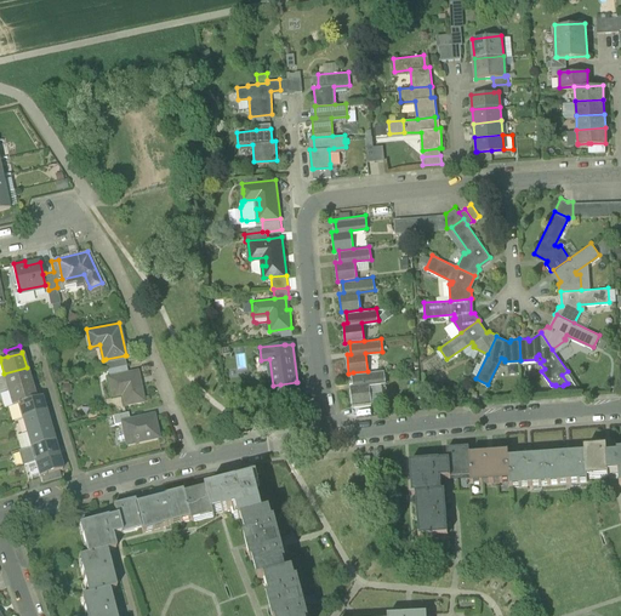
[(127,370),(126,363),(125,355),(106,359),(108,368),(109,375),(127,370)]
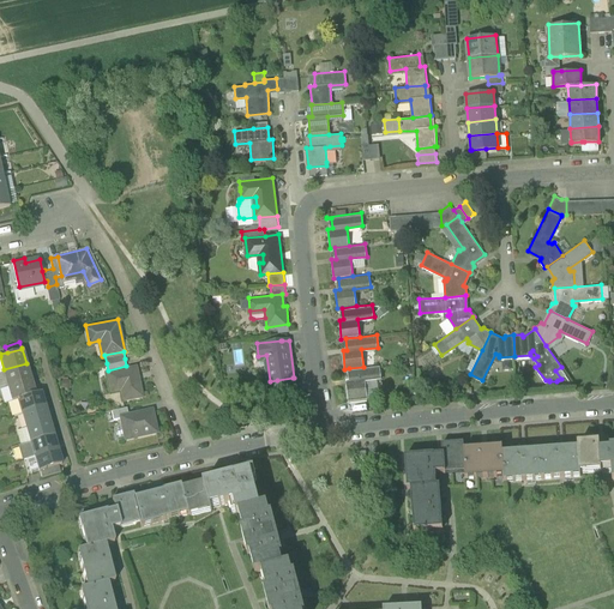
[(26,363),(4,369),(8,384),(30,377),(26,363)]
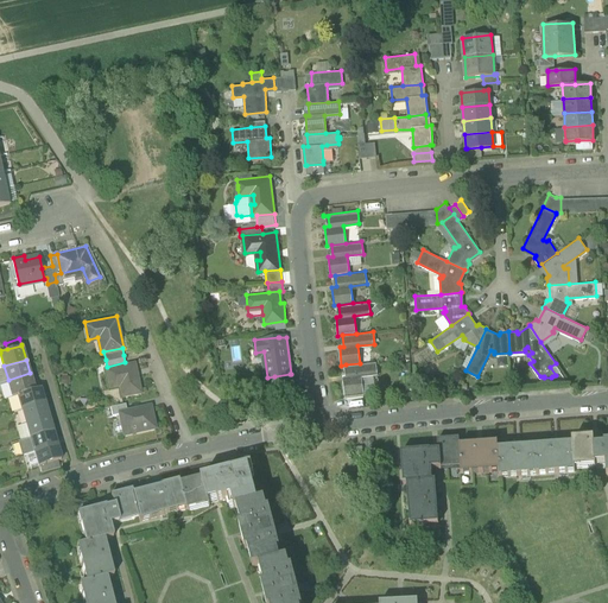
[(118,378),(121,394),(140,389),(134,361),(125,362),(107,367),(105,367),(107,380),(118,378)]
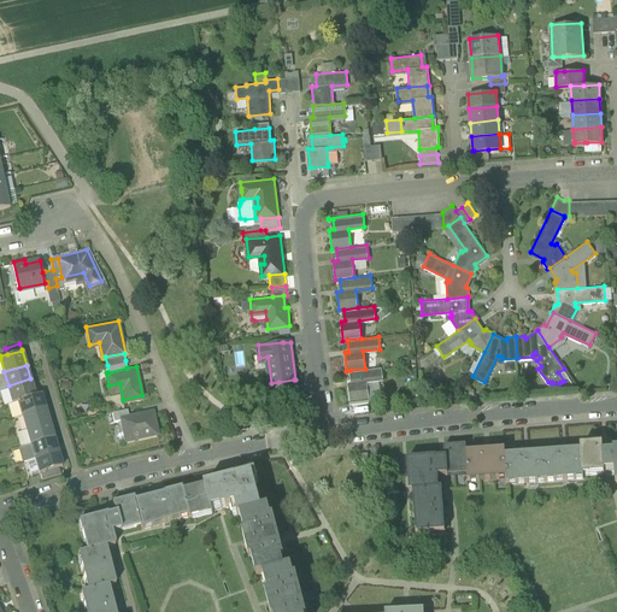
[(382,366),(365,369),(351,370),(352,382),(348,382),(351,402),(369,400),(368,382),(383,380),(382,366)]
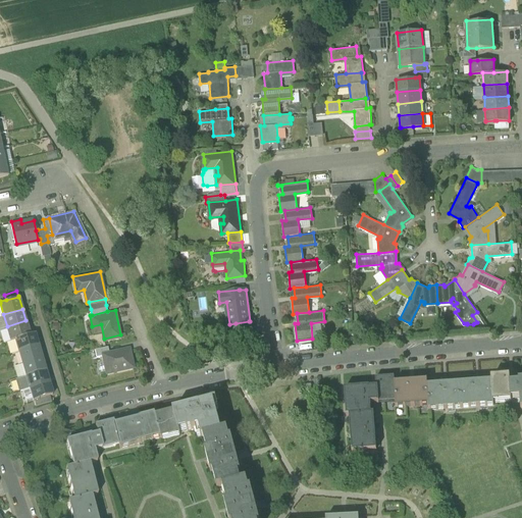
[(30,332),(25,320),(7,326),(10,339),(14,338),(30,332)]
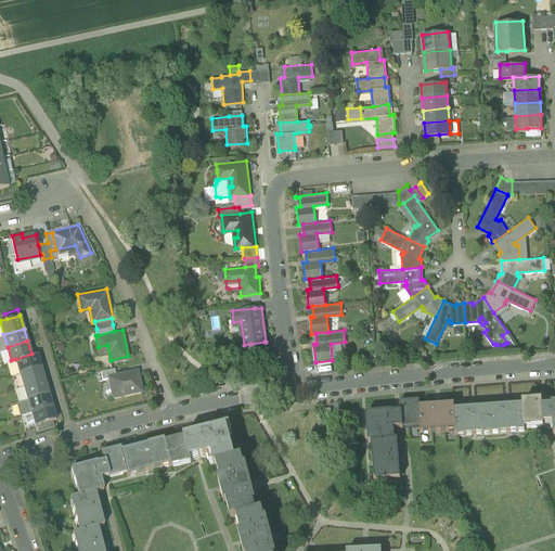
[(252,351),(266,351),(265,342),(250,344),(252,351)]
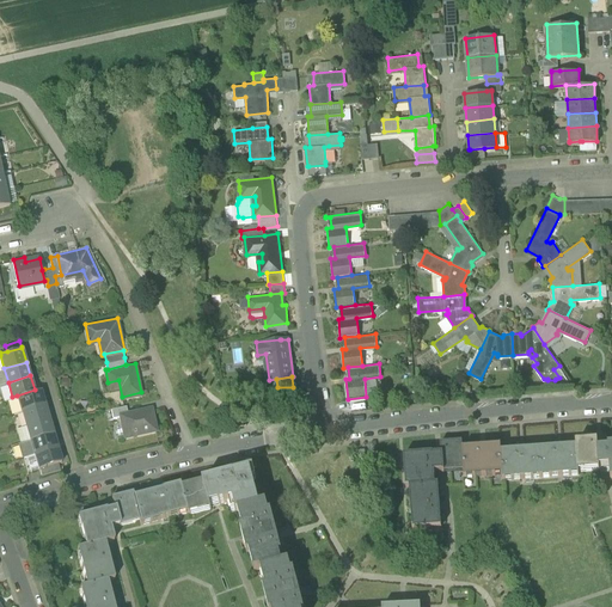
[(40,388),(35,390),(17,396),(22,410),(44,403),(40,388)]
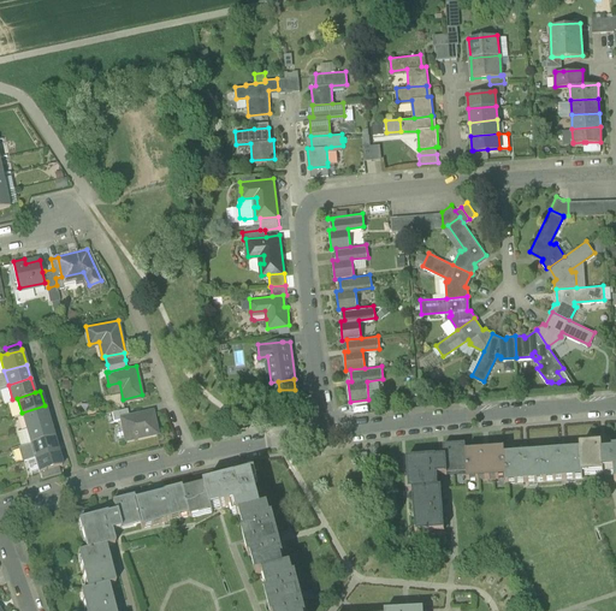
[(49,420),(45,405),(22,413),(25,427),(49,420)]
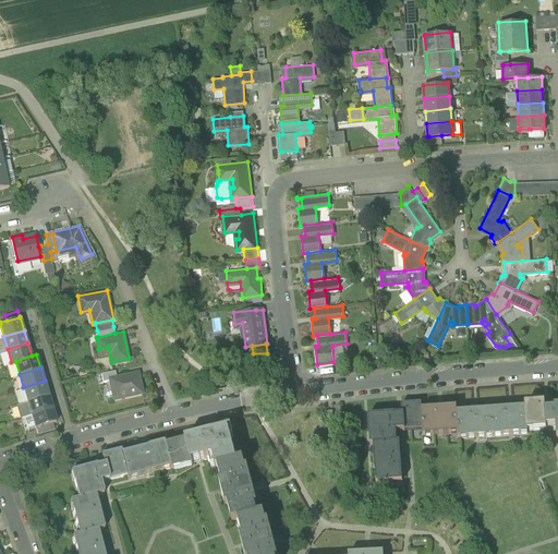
[(101,372),(104,380),(110,377),(118,375),(117,369),(101,372)]
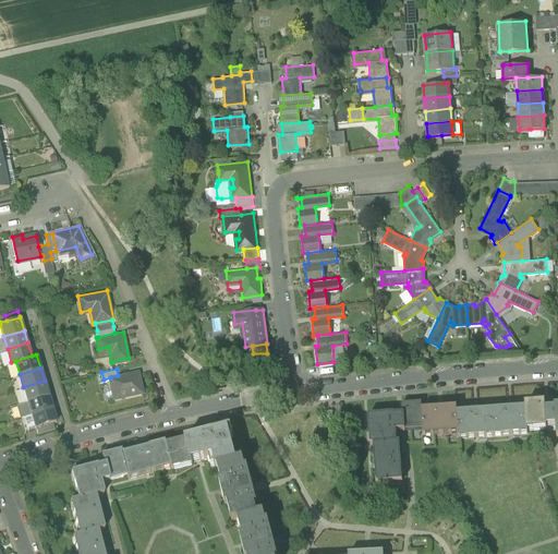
[(110,377),(116,397),(143,392),(137,371),(118,375),(110,377)]
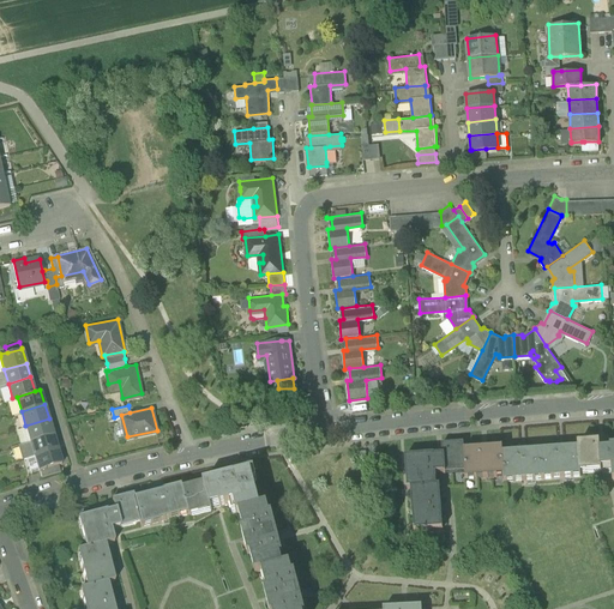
[(53,433),(49,418),(25,426),(30,440),(53,433)]
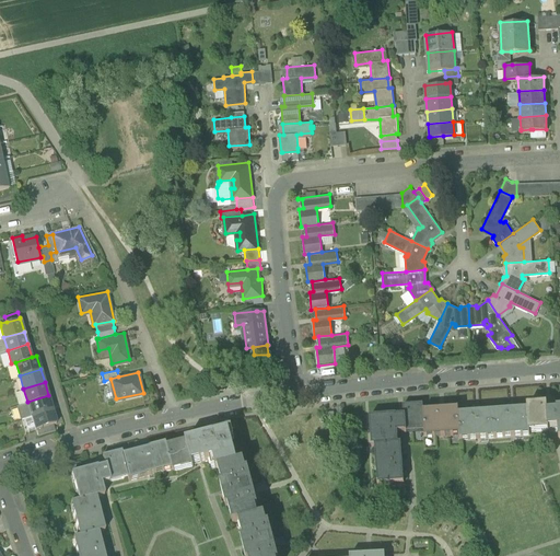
[(53,408),(48,395),(27,402),(18,404),(21,417),(31,414),(53,408)]
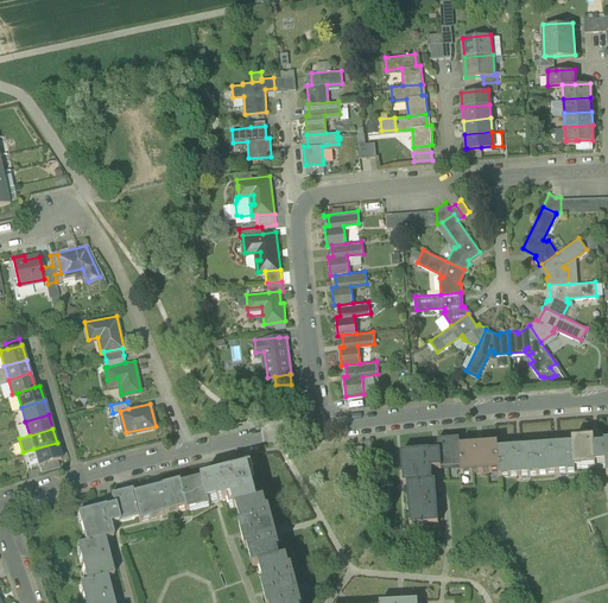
[(439,465),(461,464),(460,442),(458,436),(437,437),(438,449),(439,465)]
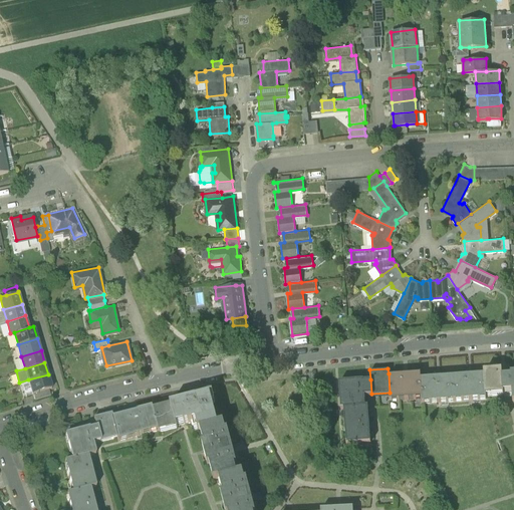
[(504,393),(504,391),(503,375),(502,368),(484,370),(484,374),(486,395),(504,393)]
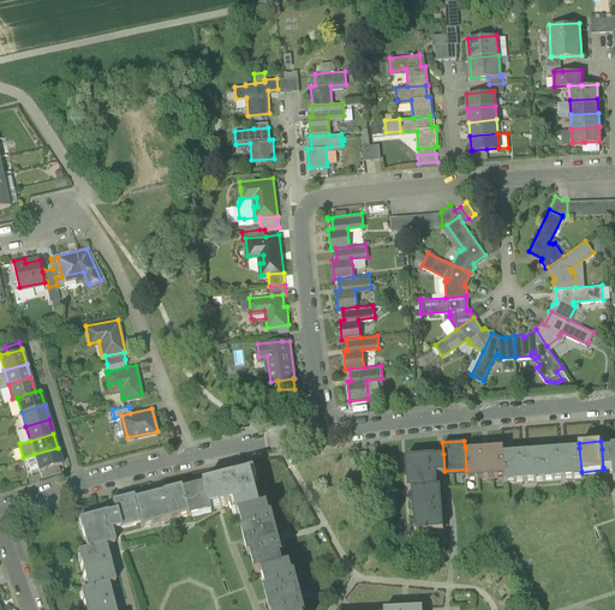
[(502,444),(465,447),(466,470),(466,477),(505,473),(503,452),(502,444)]
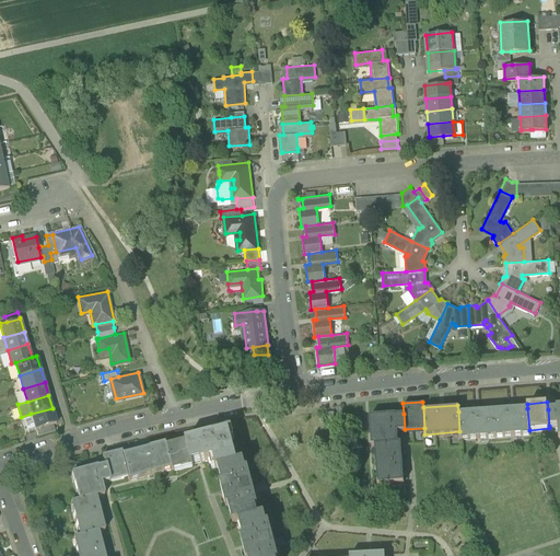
[(56,421),(53,408),(31,414),(35,428),(36,427),(54,423),(56,421)]
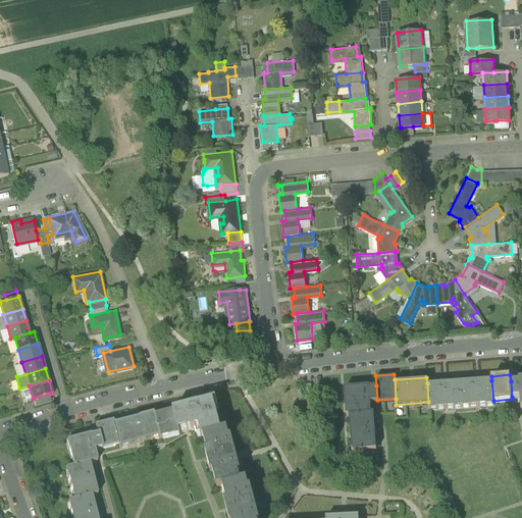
[(491,380),(460,381),(461,406),(493,404),(493,401),(491,380)]
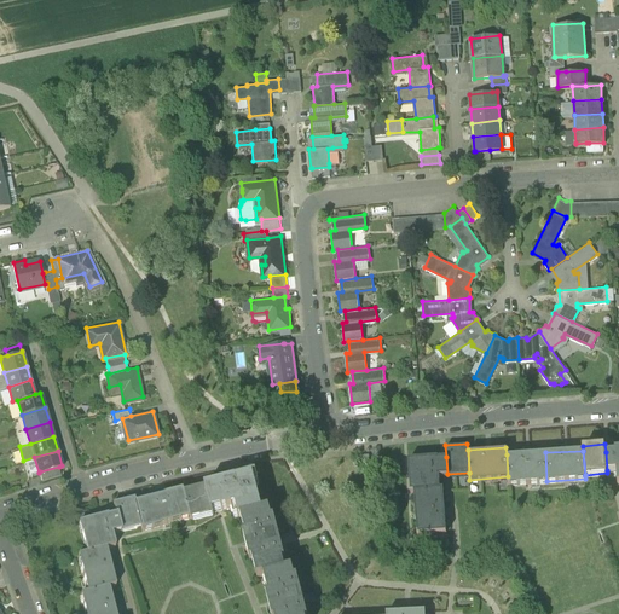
[(545,452),(507,455),(508,476),(509,482),(509,484),(547,481),(545,452)]
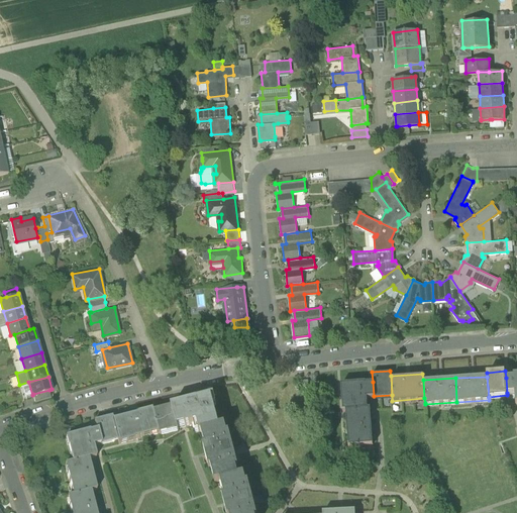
[(515,378),(506,378),(507,393),(516,392),(515,378)]
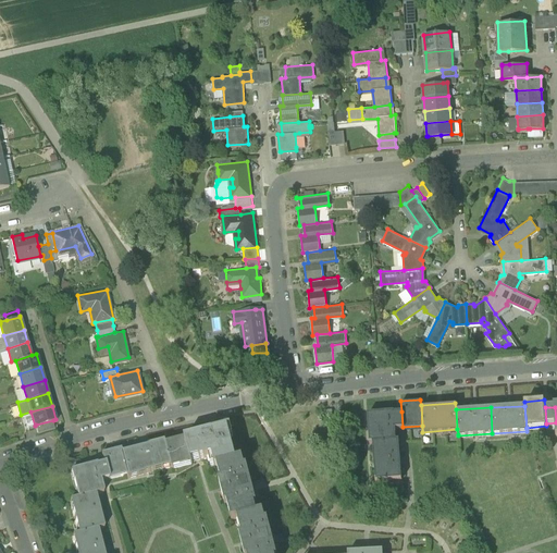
[(370,441),(372,441),(396,440),(395,427),(394,412),(394,410),(368,413),(370,441)]
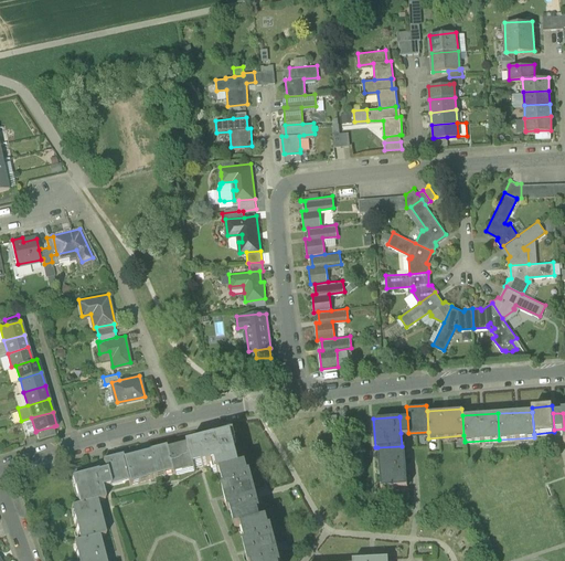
[(36,431),(39,437),(55,433),(54,426),(36,431)]
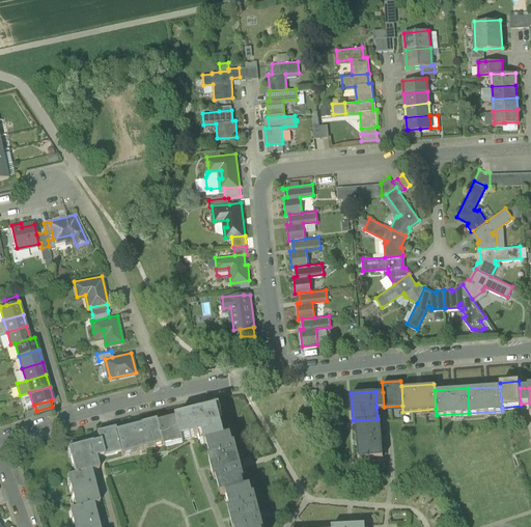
[(203,442),(206,441),(224,436),(216,405),(202,409),(192,412),(193,414),(177,418),(177,415),(159,420),(164,442),(201,432),(203,442)]
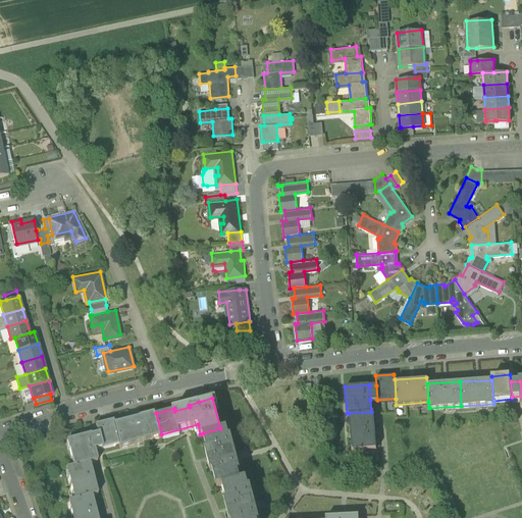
[(95,422),(97,431),(101,445),(101,446),(118,442),(119,445),(161,434),(156,413),(155,411),(113,421),(113,418),(95,422)]
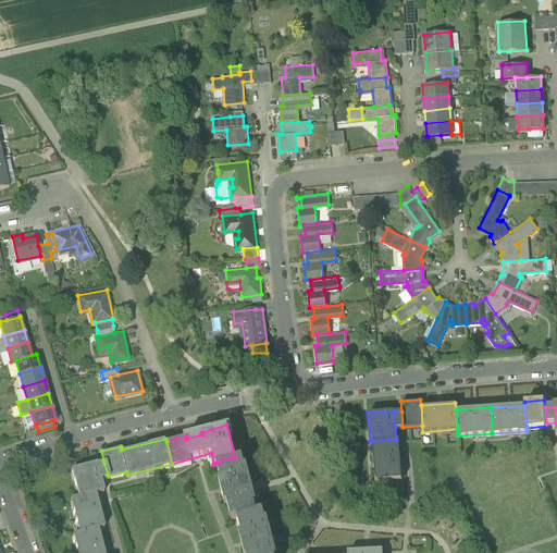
[(398,439),(396,440),(372,441),(375,480),(401,478),(398,439)]
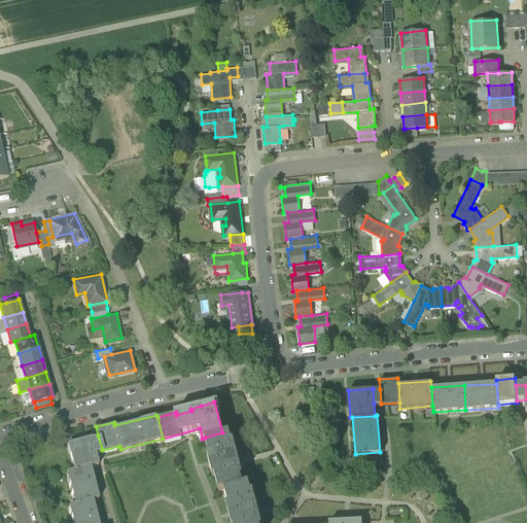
[(229,431),(222,432),(205,438),(208,453),(206,453),(206,454),(207,454),(212,473),(211,473),(211,475),(214,474),(218,489),(223,488),(242,483),(240,475),(242,474),(233,439),(231,440),(229,431)]
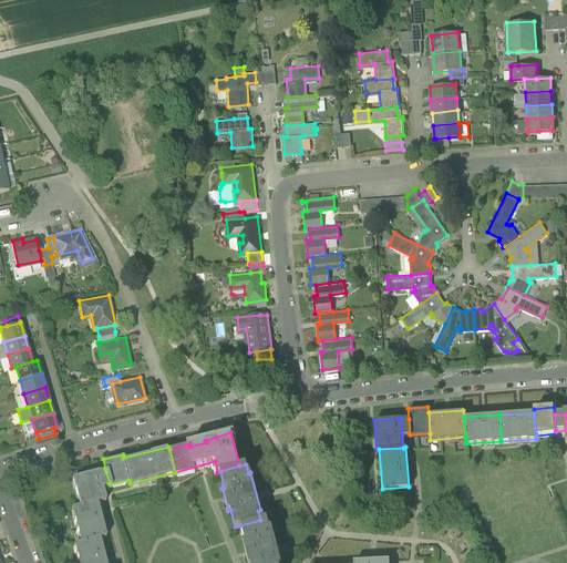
[(105,469),(99,471),(102,485),(107,484),(110,483),(105,469)]
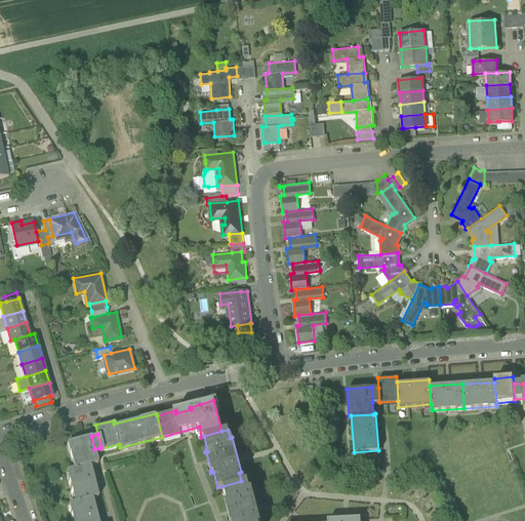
[(97,462),(94,449),(91,436),(90,435),(67,441),(74,468),(90,464),(97,462)]
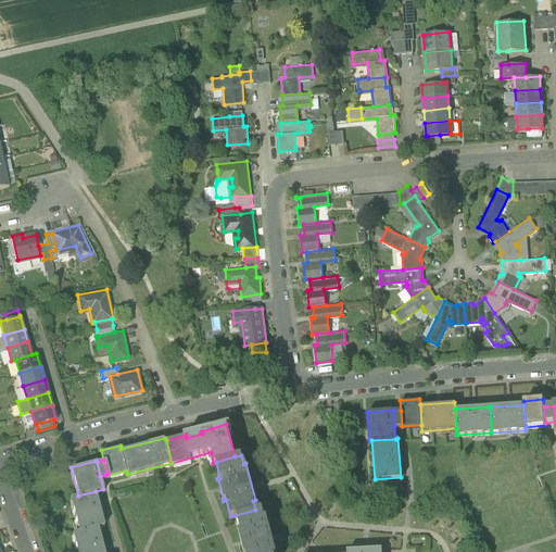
[(104,524),(96,491),(78,496),(71,498),(79,530),(98,526),(104,524)]
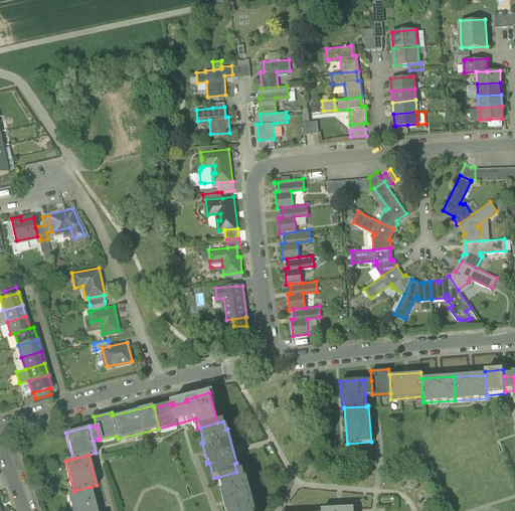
[(242,471),(236,472),(218,477),(222,492),(220,493),(220,494),(224,510),(254,510),(246,479),(244,479),(242,471)]
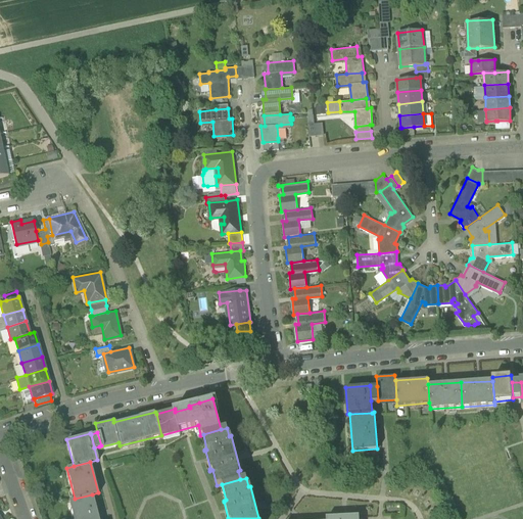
[(98,518),(92,494),(75,499),(68,501),(73,518),(98,518)]
